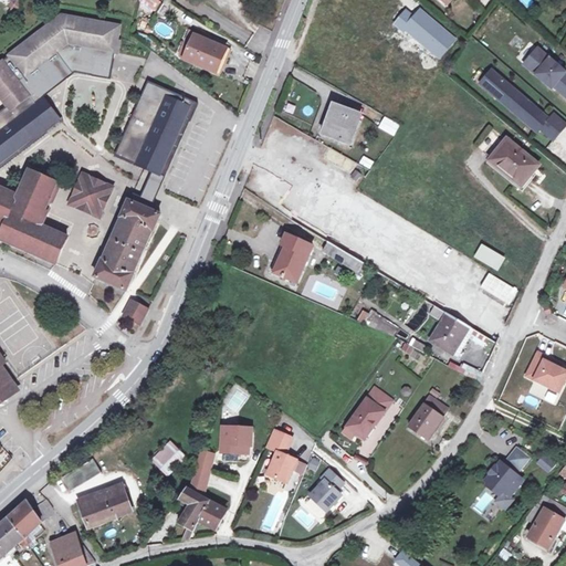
[(9,0),(11,10),(21,8),(19,0),(9,0)]
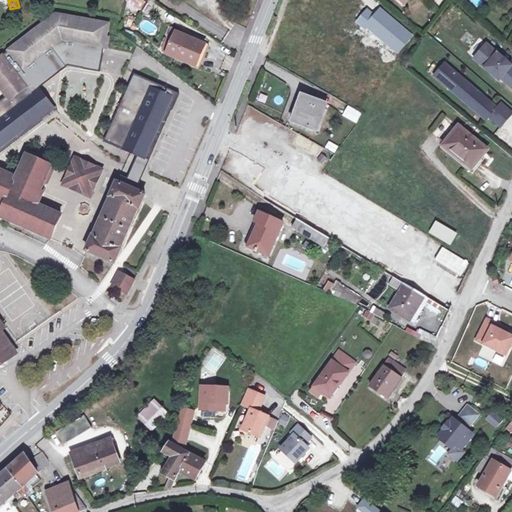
[(114,23),(61,13),(0,59),(0,81),(11,96),(0,104),(0,155),(1,155),(0,153),(0,152),(59,108),(44,89),(41,91),(31,77),(57,58),(66,60),(65,62),(88,66),(88,70),(105,73),(114,23)]
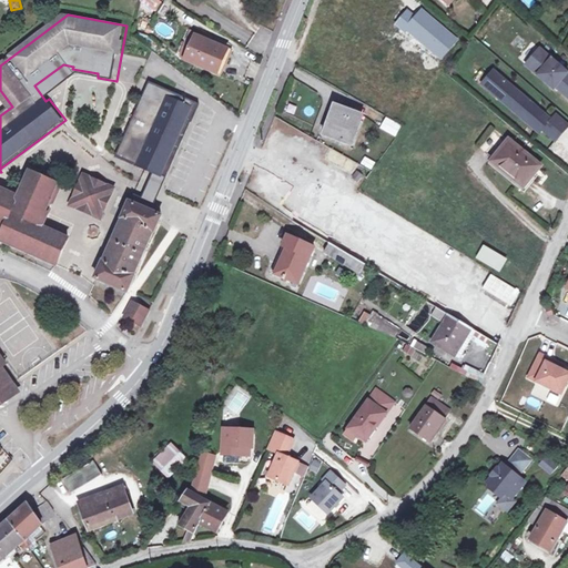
[(181,53),(188,57),(195,38),(189,34),(181,53)]
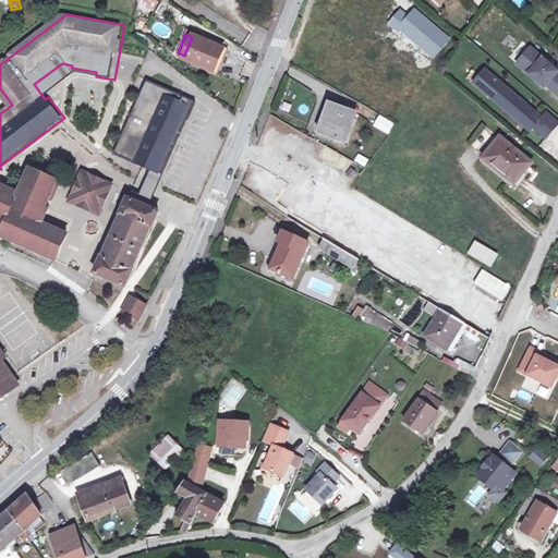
[(206,41),(193,35),(192,37),(184,56),(184,57),(214,70),(223,46),(207,39),(206,41)]
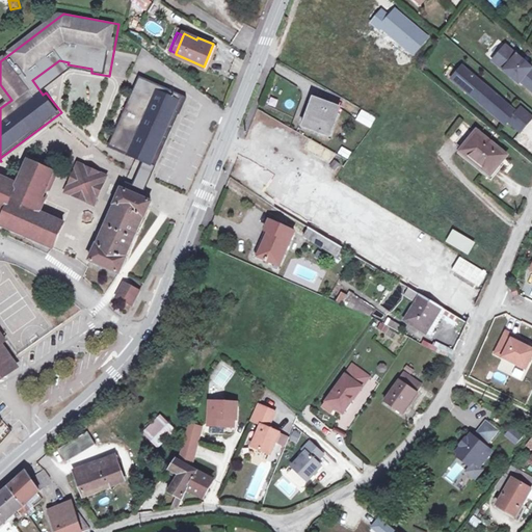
[(216,46),(213,44),(204,67),(207,69),(216,46)]
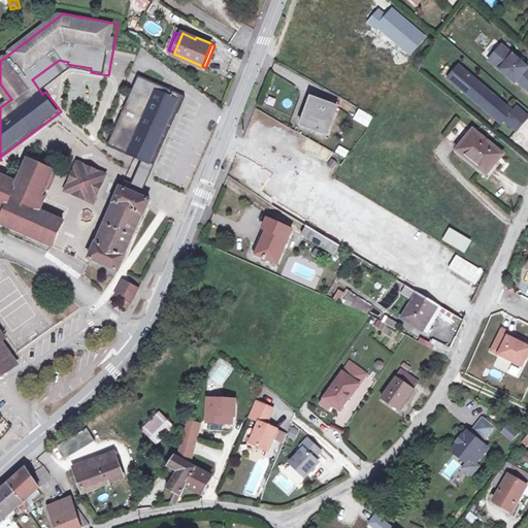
[(527,66),(501,44),(490,59),(527,90),(527,66)]
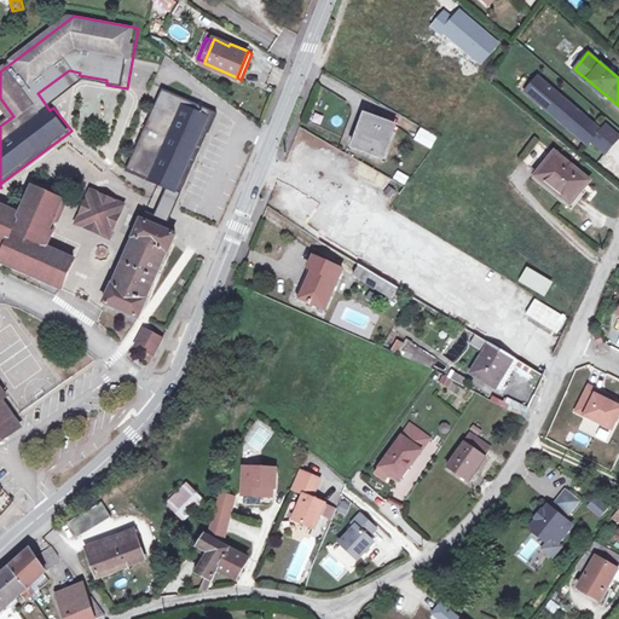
[(0,187),(0,189),(74,133),(55,106),(87,81),(106,85),(106,80),(79,75),(80,73),(69,70),(38,93),(50,110),(53,108),(71,131),(0,184),(0,185),(1,187),(0,187)]
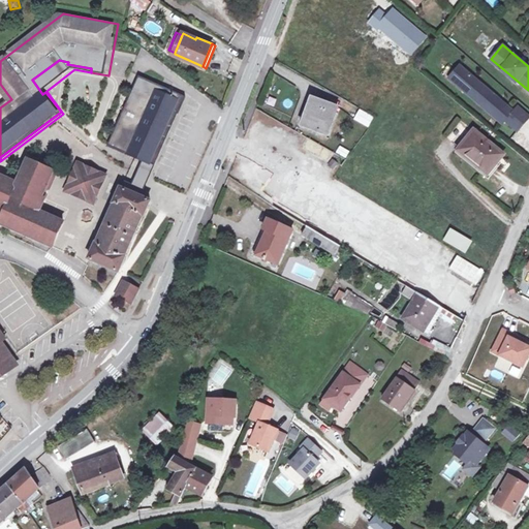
[(511,111),(461,65),(450,78),(501,124),(505,120),(516,129),(528,116),(517,104),(511,111)]
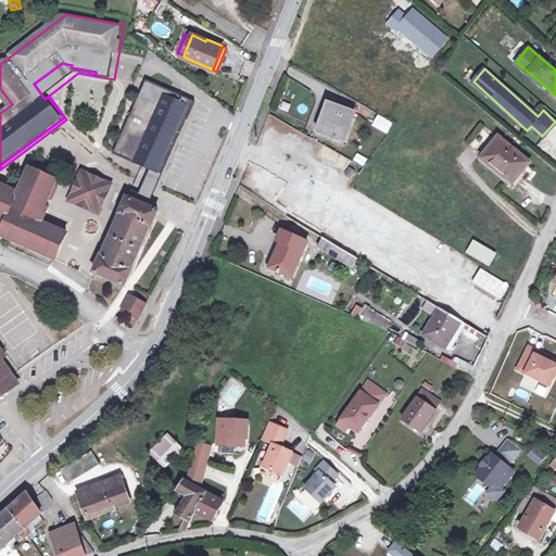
[(151,167),(159,172),(185,116),(189,118),(198,101),(149,78),(148,79),(152,81),(138,112),(150,117),(144,128),(133,122),(118,152),(151,167)]
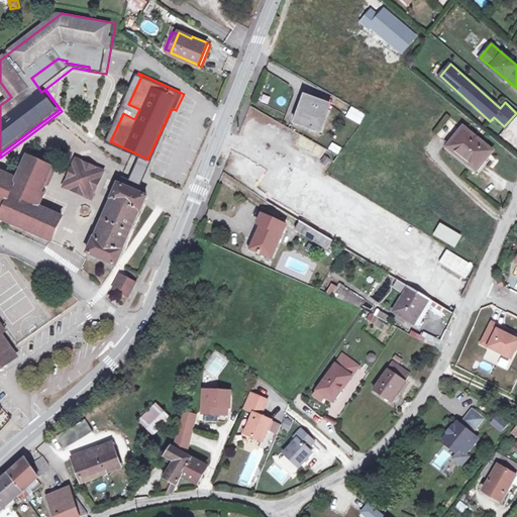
[(107,139),(110,141),(123,113),(134,119),(139,109),(128,104),(141,76),(137,74),(107,139)]
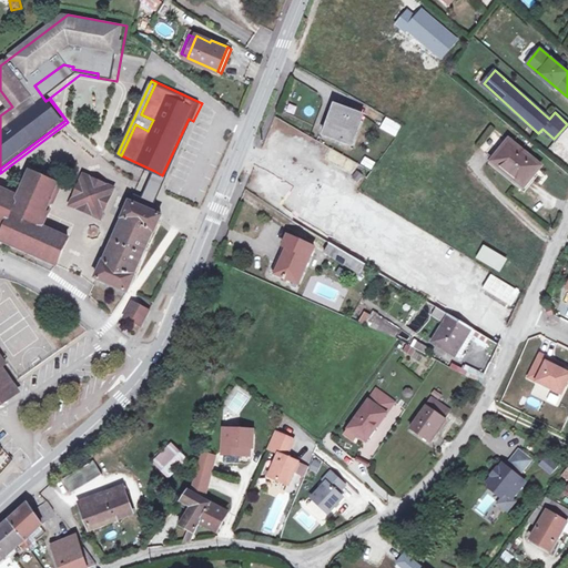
[(327,137),(352,145),(363,114),(337,107),(327,137)]
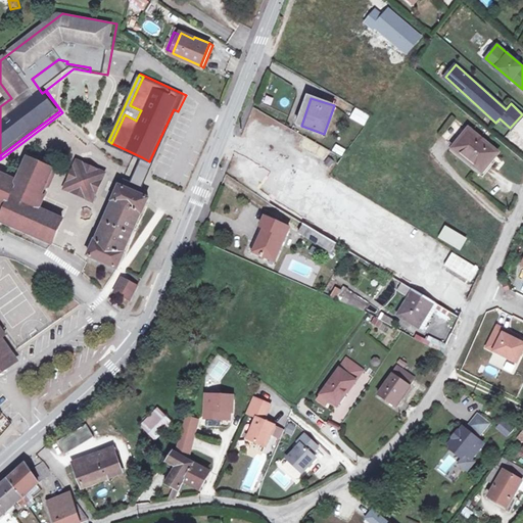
[(349,119),(365,126),(370,114),(355,107),(349,119)]
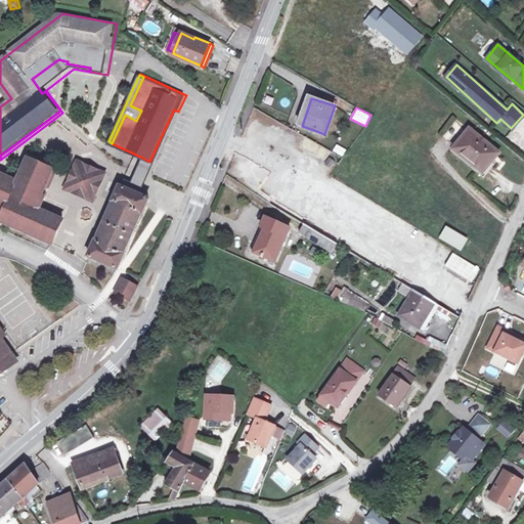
[(123,177),(120,185),(139,193),(178,112),(174,110),(149,162),(142,158),(131,181),(123,177)]
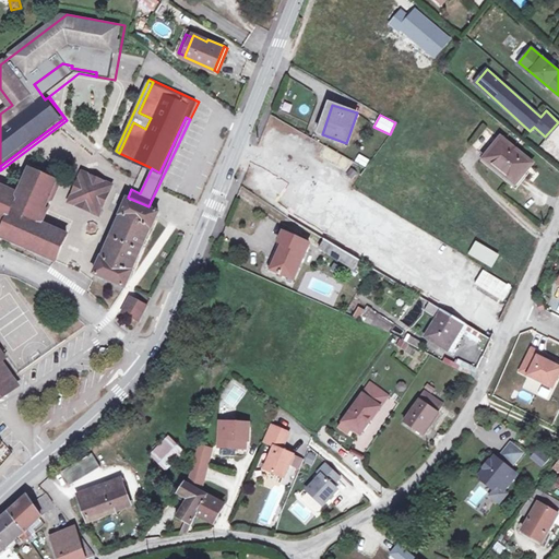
[(483,158),(516,188),(527,175),(524,171),(533,161),(502,134),(483,158)]
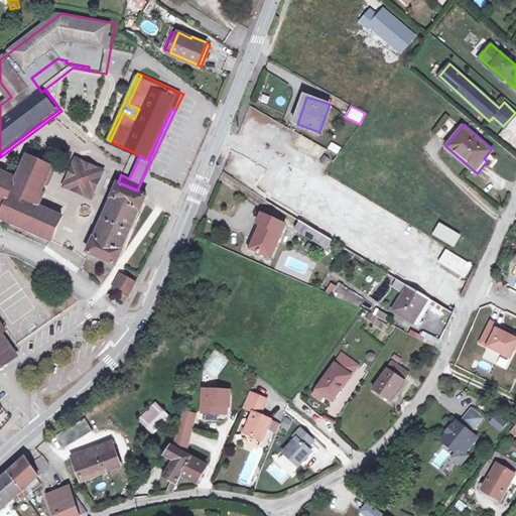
[(317,157),(324,147),(299,134),(293,143),(317,157)]
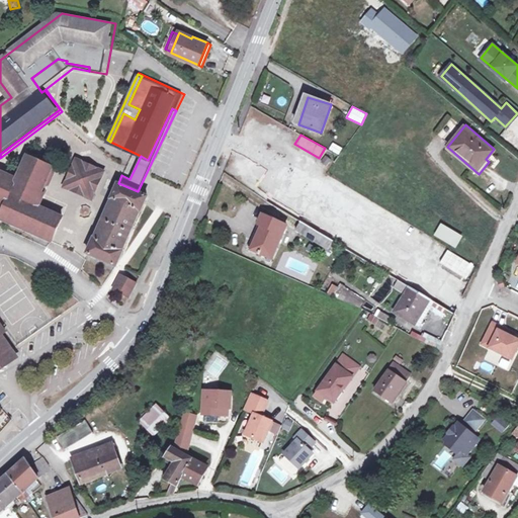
[(332,143),(329,150),(339,155),(342,148),(332,143)]
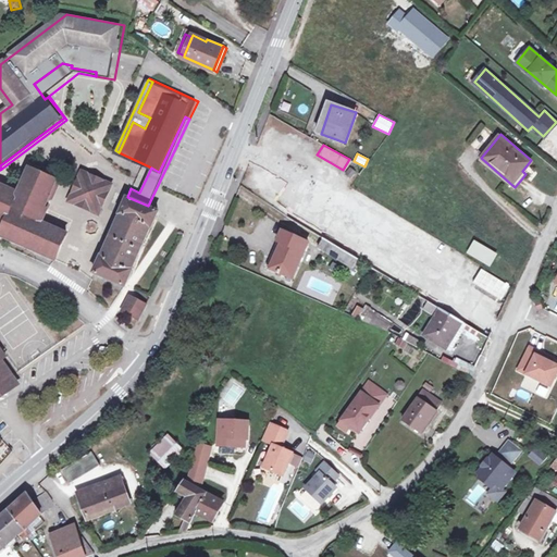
[(354,177),(357,180),(366,169),(355,162),(348,174),(354,177)]
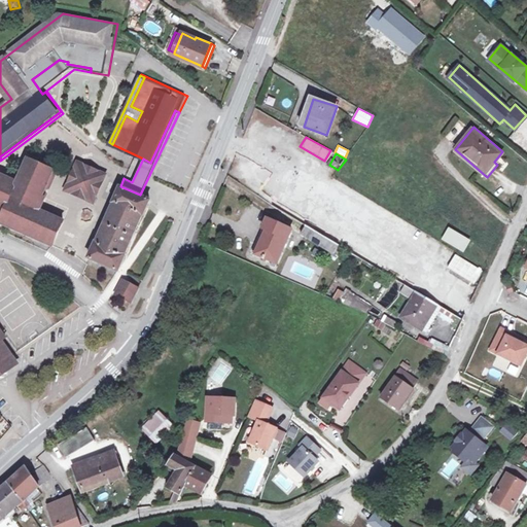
[(0,173),(0,220),(53,245),(64,220),(40,209),(46,197),(43,196),(55,170),(29,157),(18,181),(0,173)]
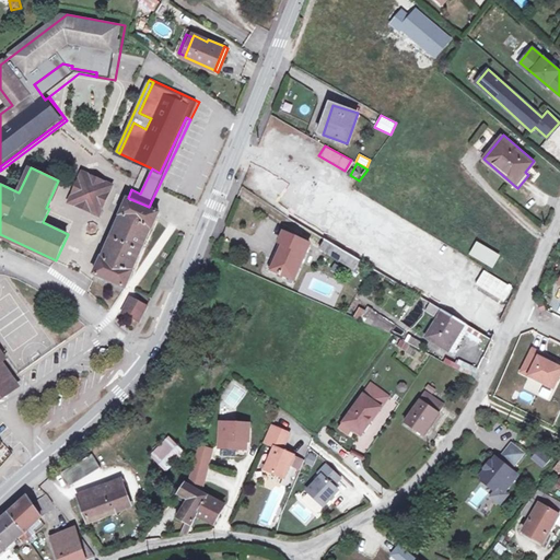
[(113,185),(84,172),(70,200),(100,214),(113,185)]
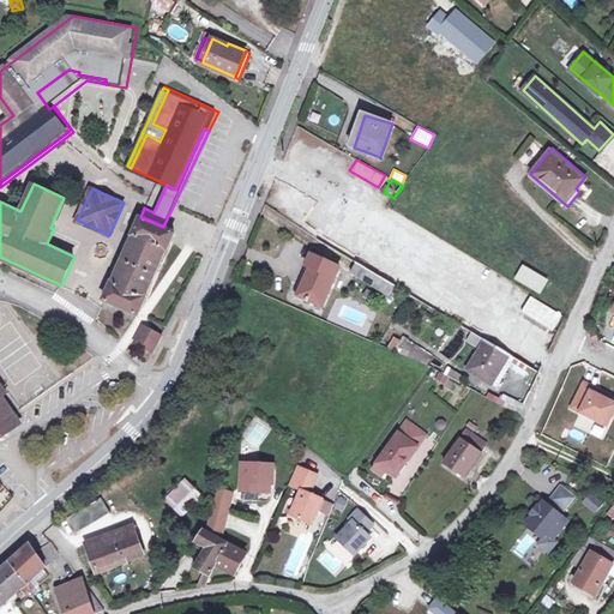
[(140,217),(106,301),(138,315),(145,298),(143,296),(164,250),(167,250),(174,232),(163,227),(140,217)]
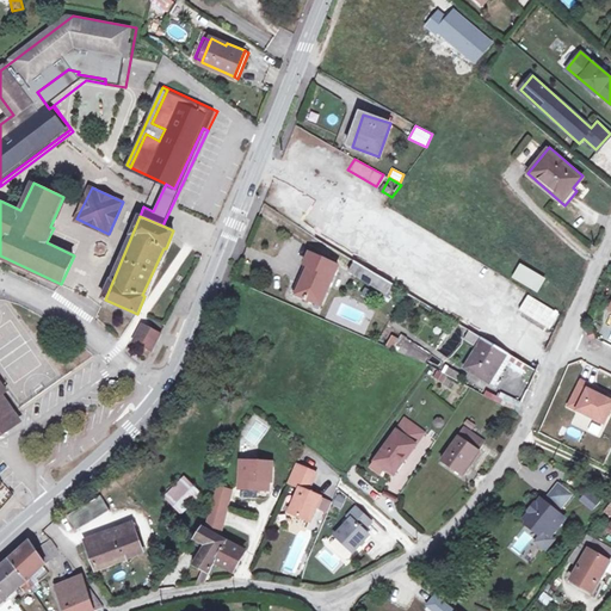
[(310,251),(291,292),(321,306),(334,276),(339,266),(325,259),(326,257),(310,251)]
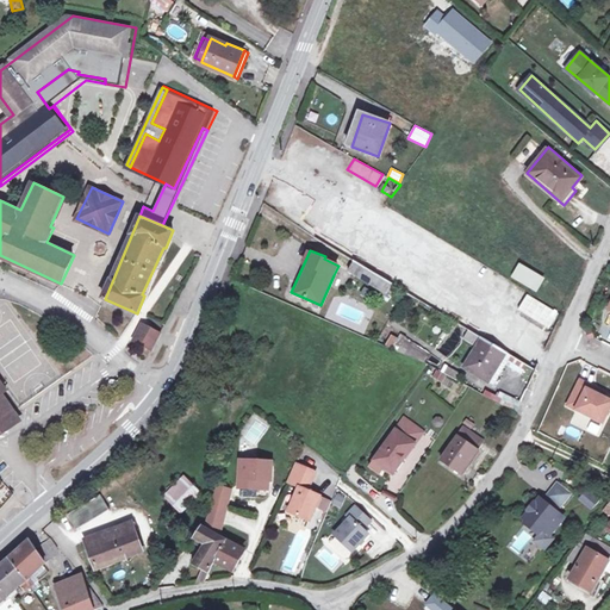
[(520,262),(511,277),(536,292),(546,278),(520,262)]
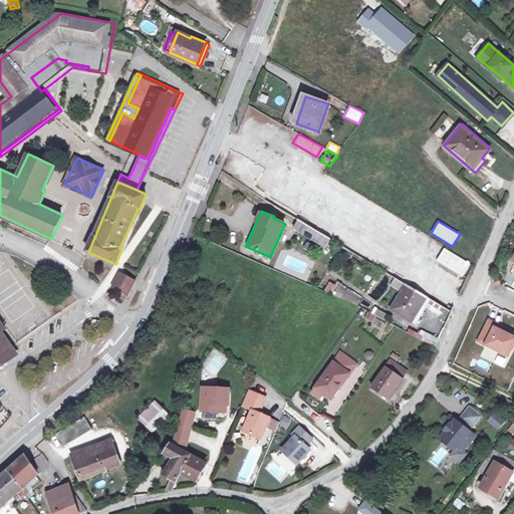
[(298,231),(316,242),(321,233),(303,222),(298,231)]
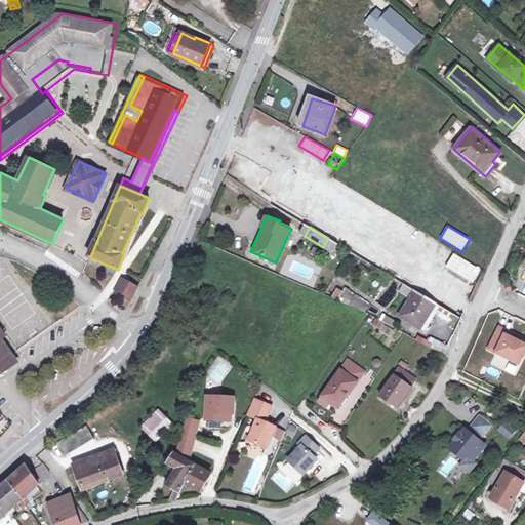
[(339,244),(328,238),(323,247),(333,253),(339,244)]
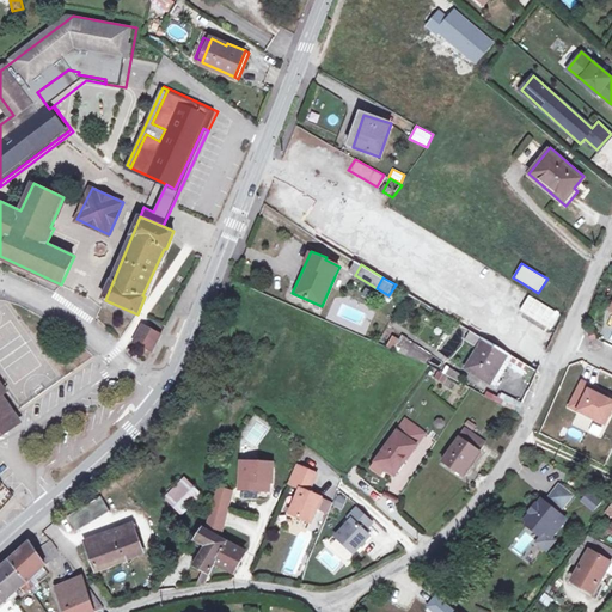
[(554,329),(562,313),(528,295),(519,311),(554,329)]
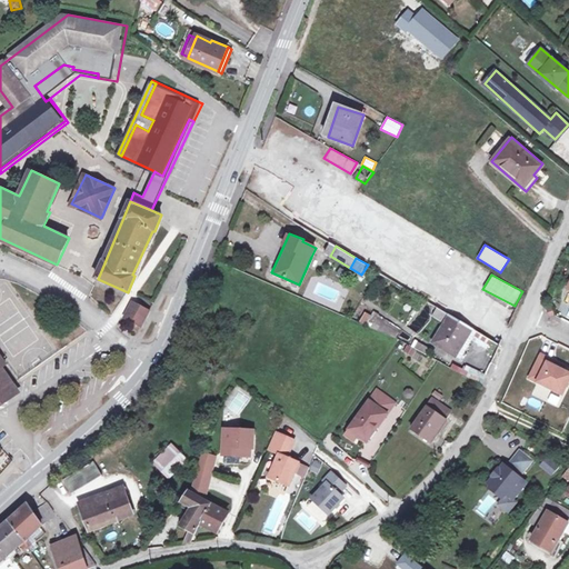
[(128,309),(145,319),(149,311),(131,302),(128,309)]
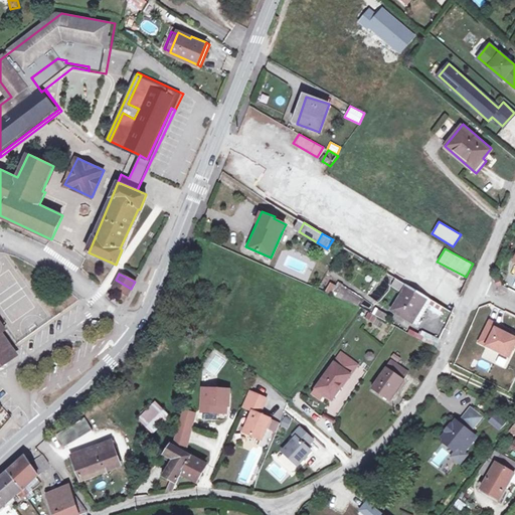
[(395,283),(396,283),(406,290),(409,284),(398,277),(395,283)]
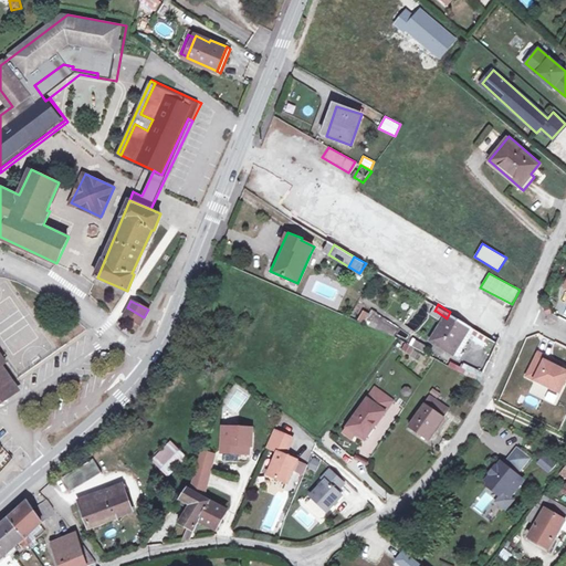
[(144,317),(127,307),(123,316),(139,325),(144,317)]
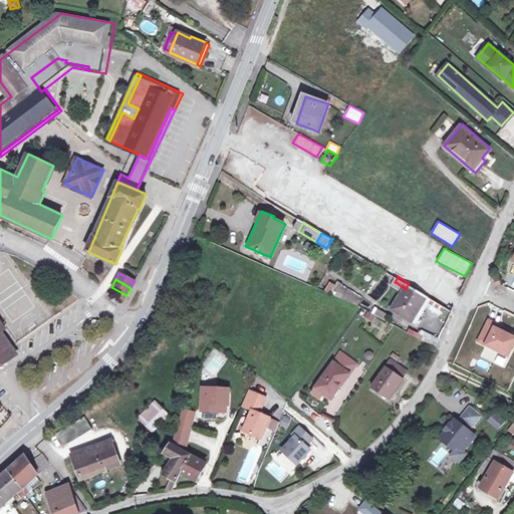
[(334,293),(336,283),(328,281),(325,291),(334,293)]
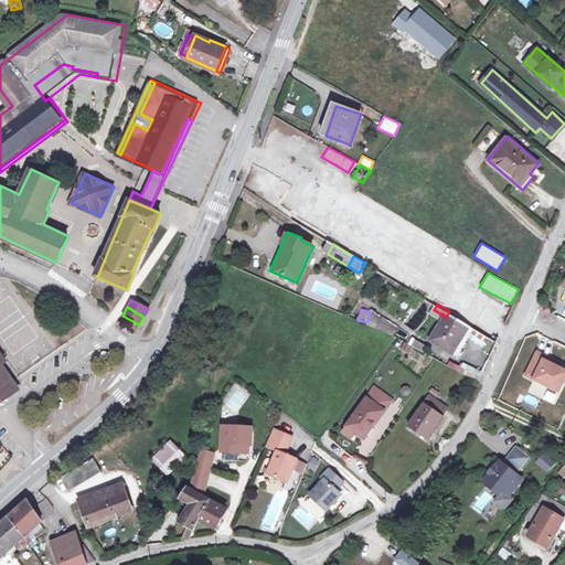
[(446,318),(434,340),(456,352),(471,324),(449,311),(446,318)]
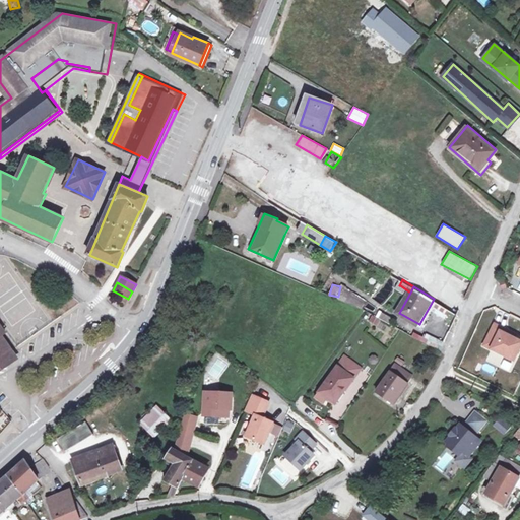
[(349,302),(362,309),(366,301),(354,294),(349,302)]
